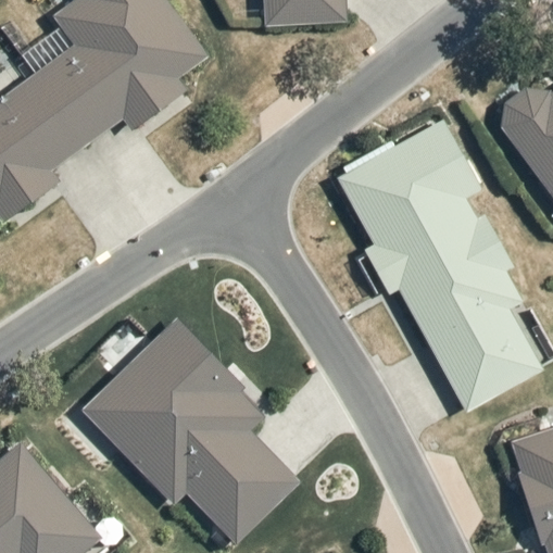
[(0,211),(187,86),(180,75),(205,55),(164,0),(75,0),(51,16),(72,44),(0,98),(0,211)]
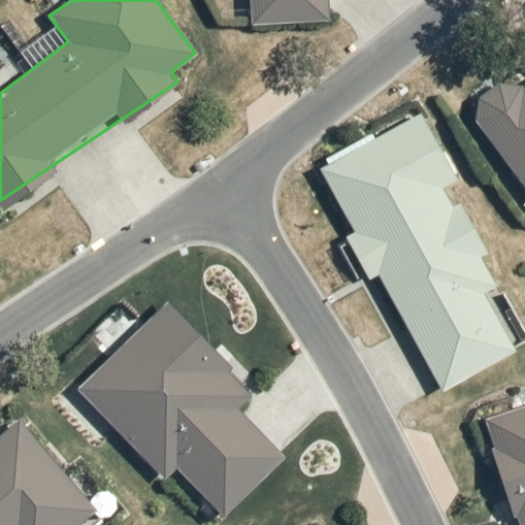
[(251,0),(252,24),(331,22),(328,0),(251,0)]
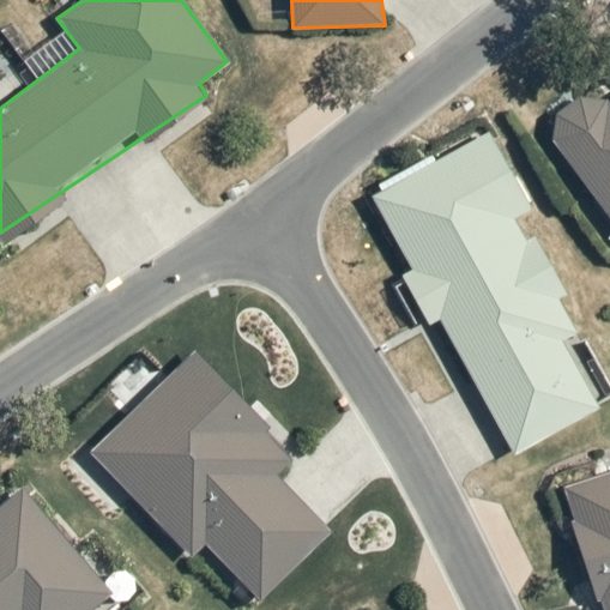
[(577,97),(555,114),(553,139),(609,218),(609,101),(609,103),(577,97)]
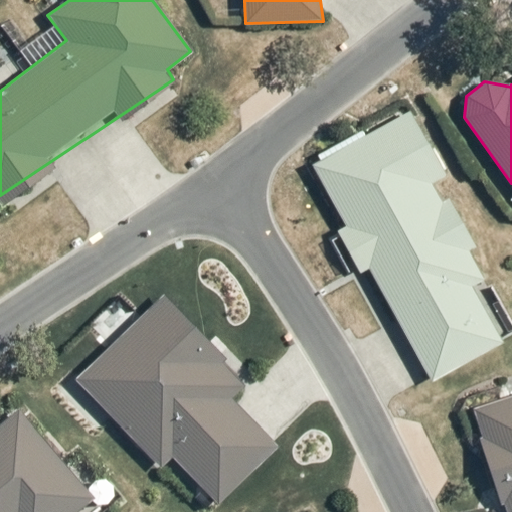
[(409,111),(312,164),(430,381),(505,342),(471,287),(485,280),(434,185),(446,179),(409,111)]
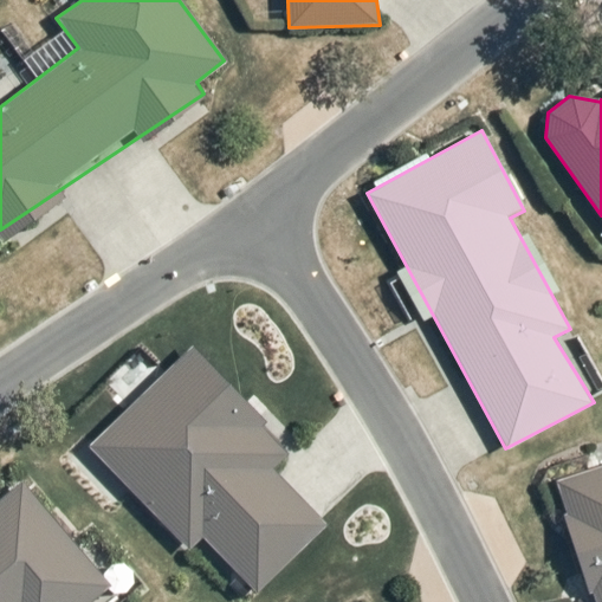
[(292,452),(195,343),(88,445),(192,552),(207,538),(258,593),(328,523),(274,468),(292,452)]
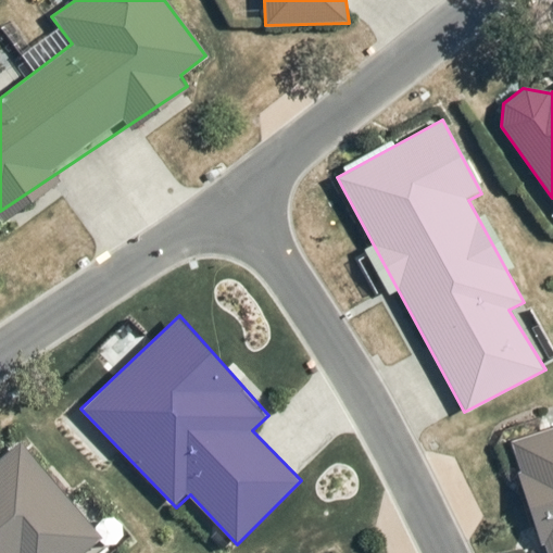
[(552,552),(552,427),(512,441),(549,552),(552,552)]
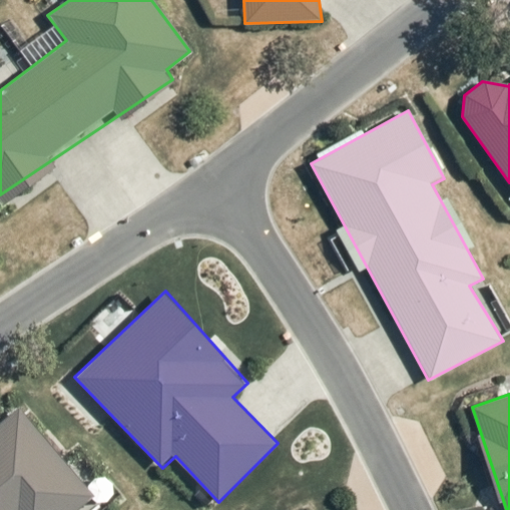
[(20,408),(0,424),(0,509),(77,509),(92,498),(20,408)]
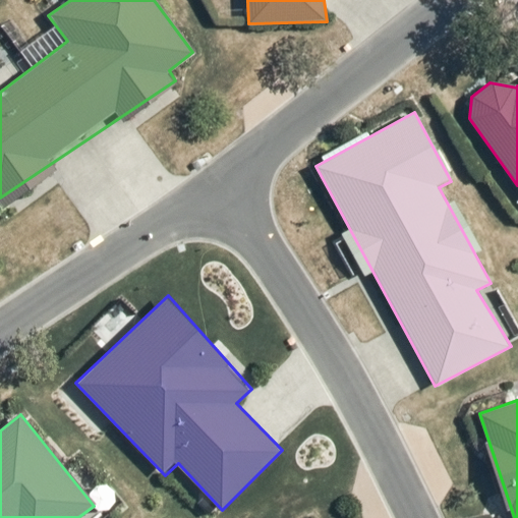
All buildings are outlined.
